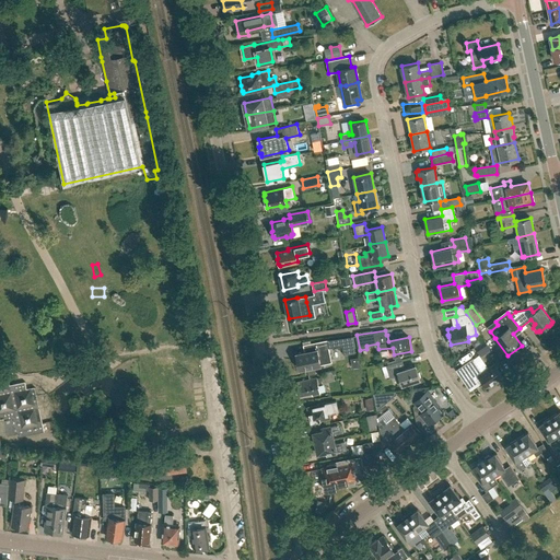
[(315,366),(331,362),(329,348),(334,348),(334,349),(342,347),(343,354),(356,352),(352,336),(327,340),(311,343),(313,350),(296,353),(300,369),(307,368),(308,375),(316,373),(315,366)]
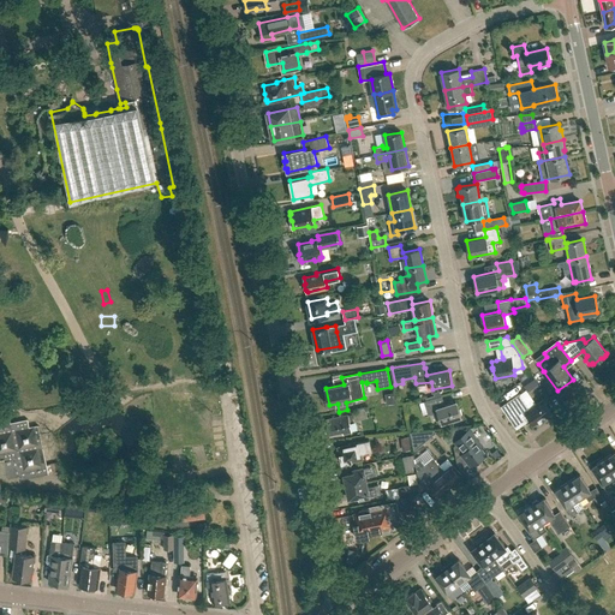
[(526,387),(537,380),(533,375),(523,382),(526,387)]
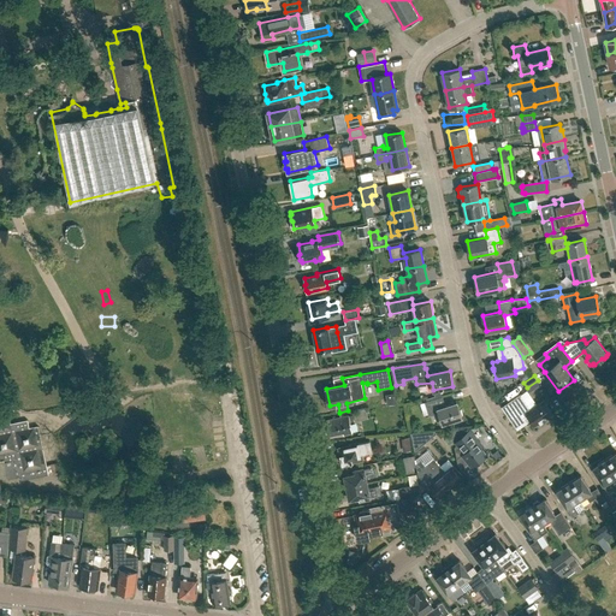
[(396,394),(388,395),(389,406),(397,403),(396,394)]
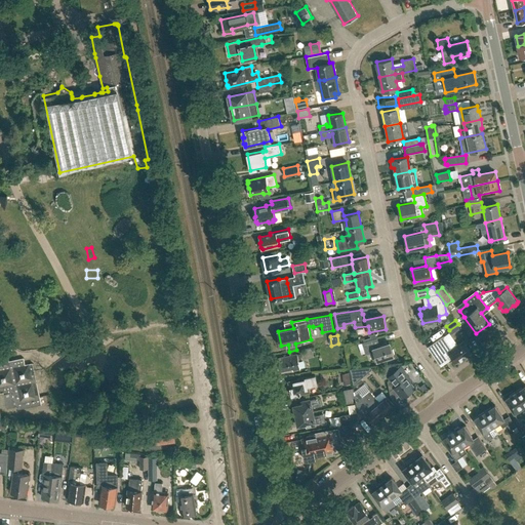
[(451,350),(442,336),(428,347),(441,366),(452,358),(456,362),(471,353),(463,341),(451,350)]
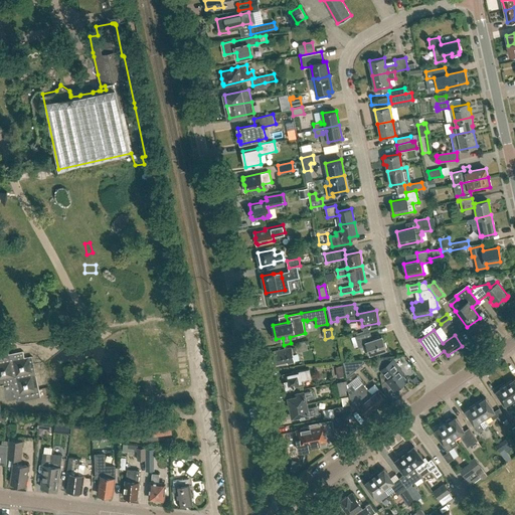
[(102,342),(106,344),(112,333),(109,331),(102,342)]
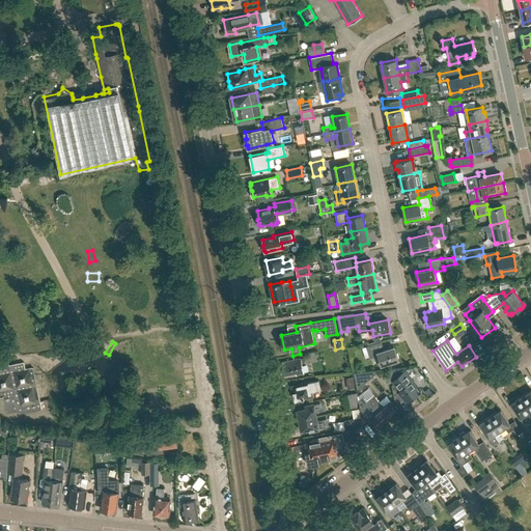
[(378,343),(366,347),(370,359),(379,356),(382,365),(390,362),(391,364),(397,362),(396,360),(398,360),(397,358),(398,358),(397,354),(396,354),(394,346),(384,351),(382,342),(378,343)]
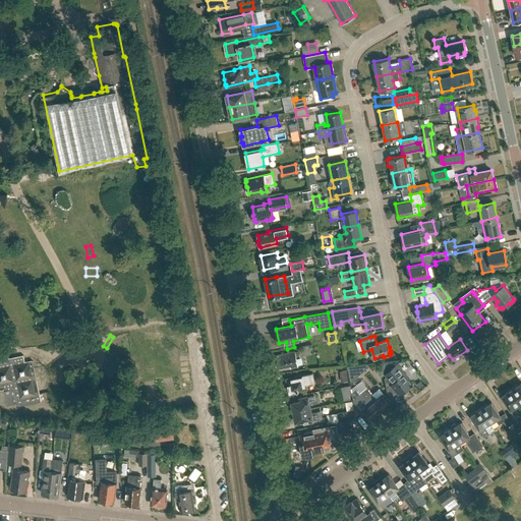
[(8,358),(6,347),(0,348),(0,417),(1,418),(0,411),(0,403),(6,402),(7,405),(16,402),(17,406),(41,401),(37,380),(33,360),(24,361),(23,355),(8,358)]
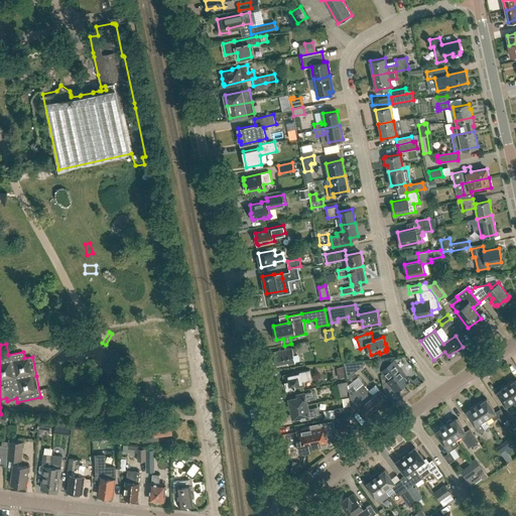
[(292,349),(292,348),(274,352),(276,359),(274,359),(275,363),(276,363),(277,365),(287,363),(288,364),(295,363),(293,354),(296,353),(295,348),(292,349)]
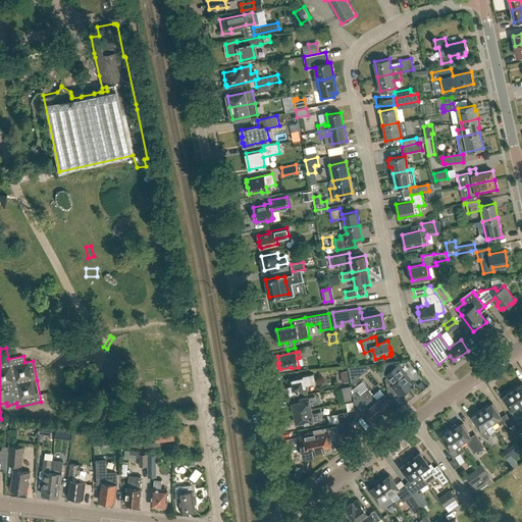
[(399,367),(385,378),(386,388),(387,393),(392,398),(398,393),(401,396),(412,385),(408,380),(409,379),(405,374),(399,367)]
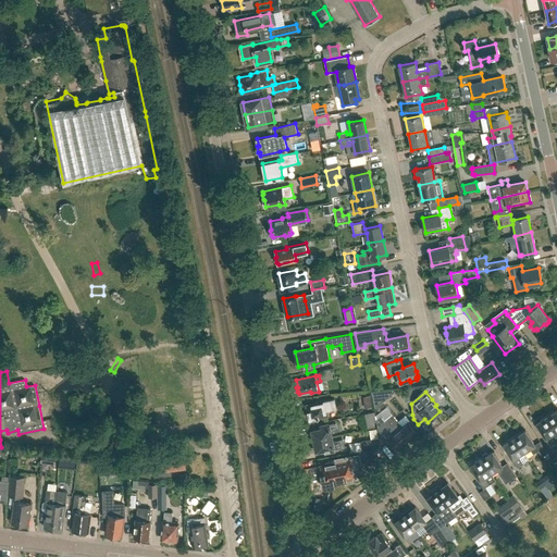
[(335,407),(334,398),(324,400),(324,399),(317,401),(318,403),(306,405),(309,419),(327,416),(325,409),(335,407)]
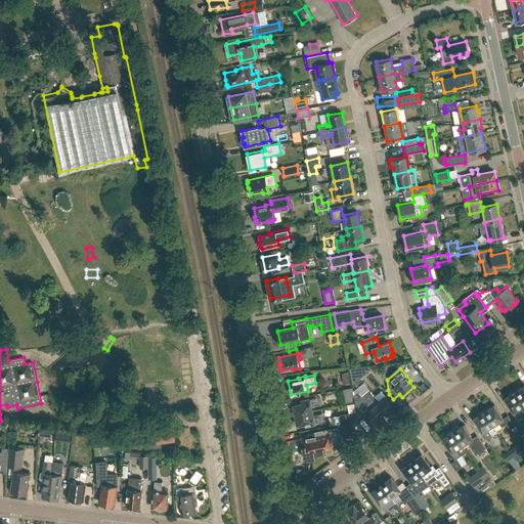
[(523,385),(515,391),(523,405),(523,385)]
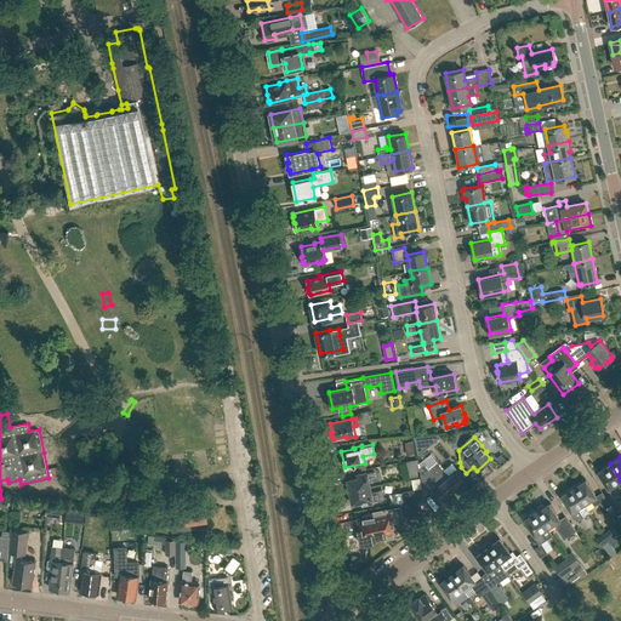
[(410,477),(417,476),(416,471),(419,469),(416,459),(406,461),(410,477)]
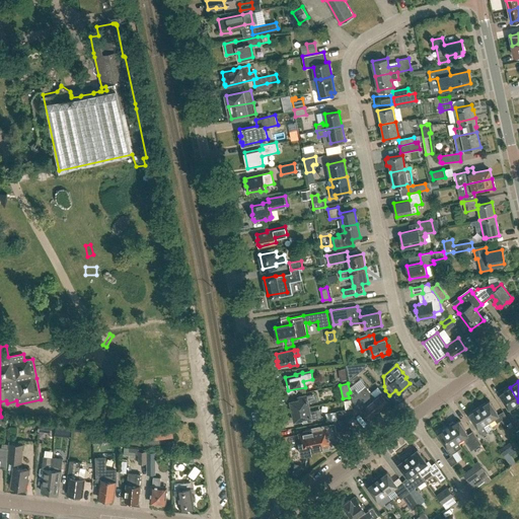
[(360,389),(358,391),(355,387),(351,391),(353,404),(354,405),(358,411),(362,408),(370,417),(382,405),(387,401),(388,400),(382,391),(380,392),(375,396),(374,396),(371,392),(370,392),(364,386),(360,389)]
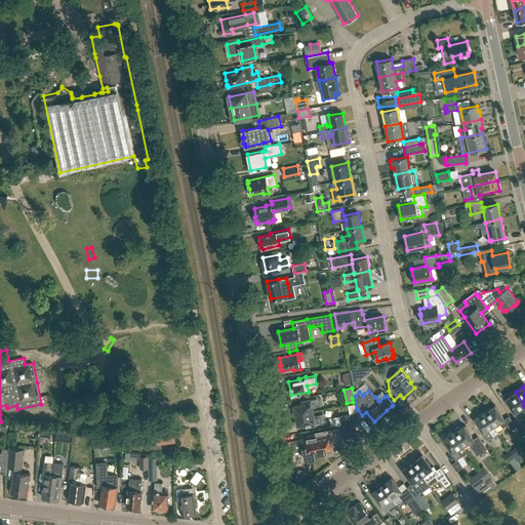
[(505,399),(514,413),(520,421),(524,418),(524,420),(524,419),(524,406),(516,392),(505,399)]
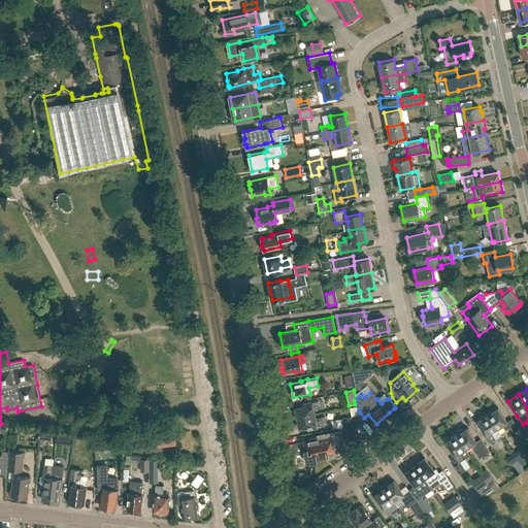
[(297,418),(315,414),(314,409),(323,407),(321,401),(319,401),(319,400),(311,401),(303,403),(304,406),(295,407),(297,418)]
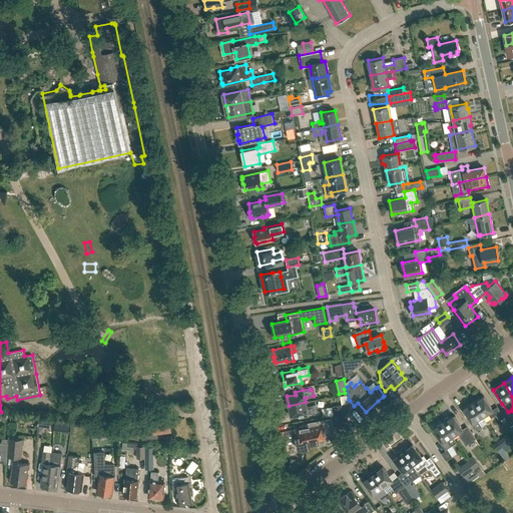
[(474,403),(483,418),(489,415),(488,413),(493,410),(484,396),(474,403)]
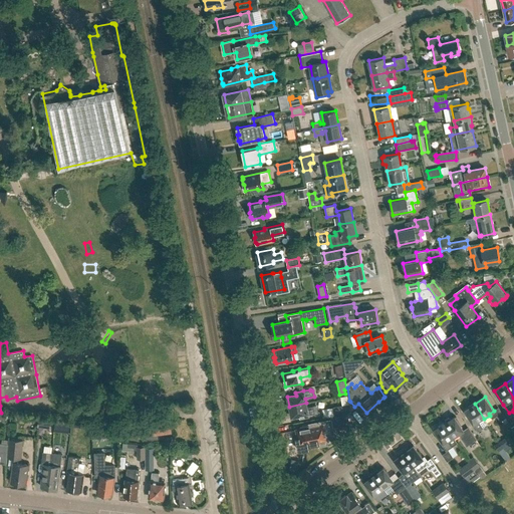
[(306,403),(289,407),(291,416),(300,415),(300,417),(308,416),(308,415),(315,414),(314,412),(317,412),(316,406),(307,408),(306,403)]
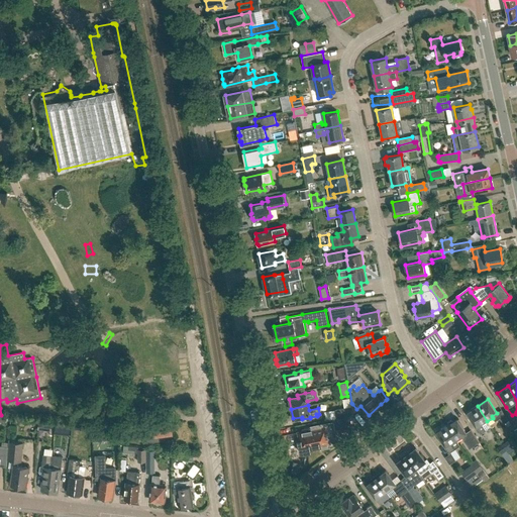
[(491,426),(487,421),(478,406),(467,412),(481,433),(491,426)]
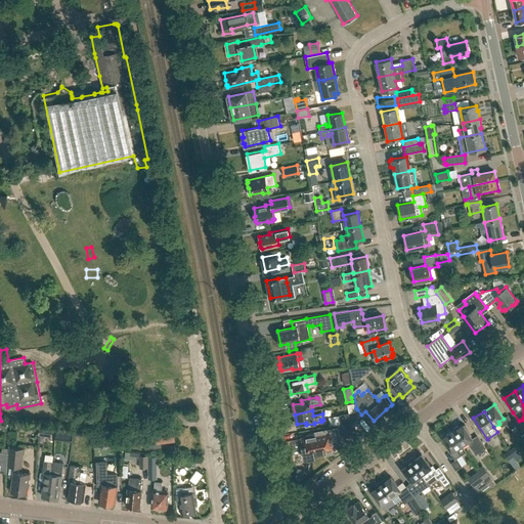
[(341,424),(357,421),(355,412),(339,416),(341,424)]
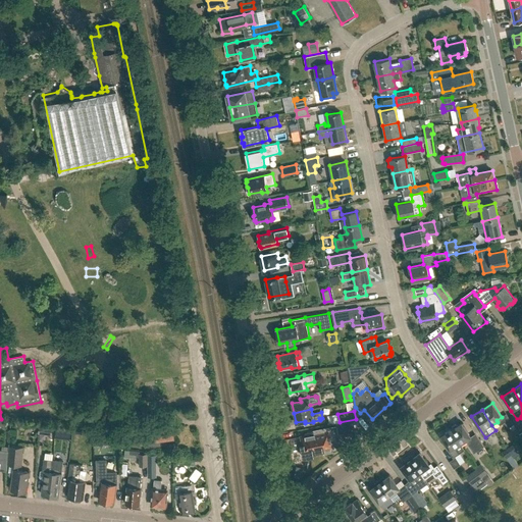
[(139,429),(146,428),(145,423),(145,417),(138,418),(138,424),(139,429)]
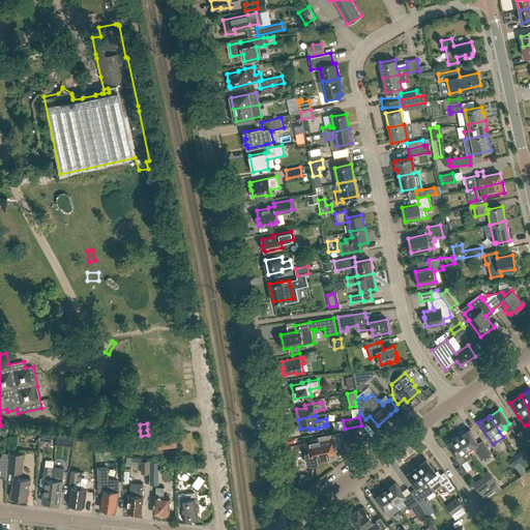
[(163,434),(160,425),(156,427),(157,435),(158,434),(159,442),(150,444),(151,454),(170,451),(169,444),(177,443),(175,432),(163,434)]
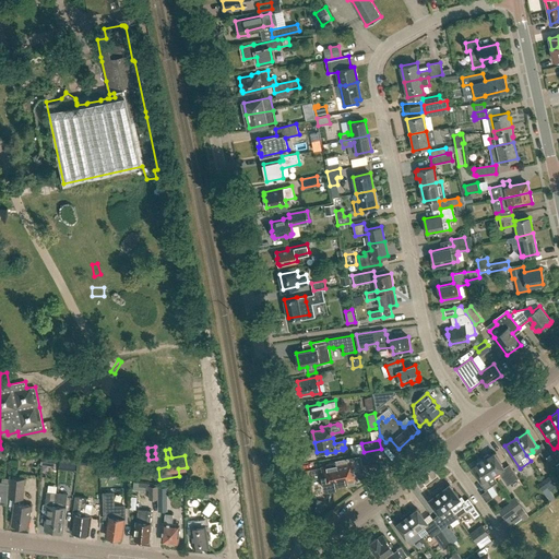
[(379,451),(365,453),(367,465),(381,462),(379,451)]
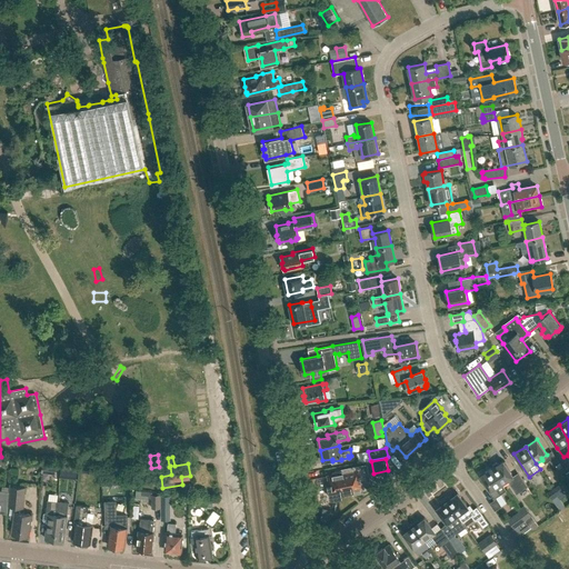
[(502,485),(508,481),(516,493),(527,487),(518,472),(512,476),(502,460),(491,468),(502,485)]
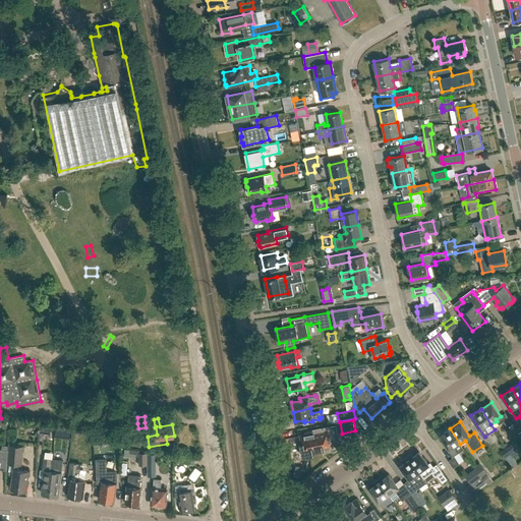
[(52,435),(53,426),(39,424),(38,432),(52,435)]
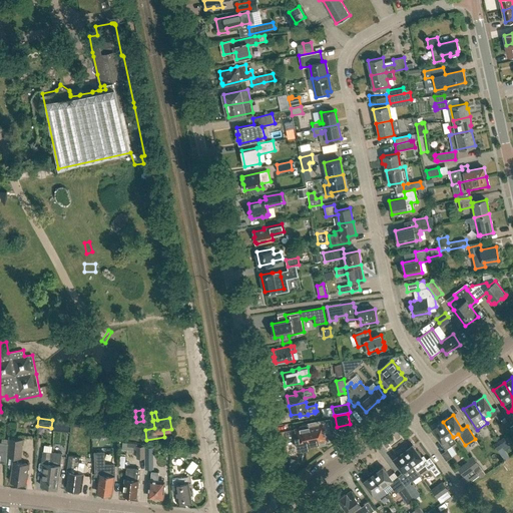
[(318,445),(327,443),(326,439),(334,438),(331,419),(300,425),(301,428),(296,429),(297,437),(296,438),(298,448),(300,450),(309,448),(309,447),(318,445)]
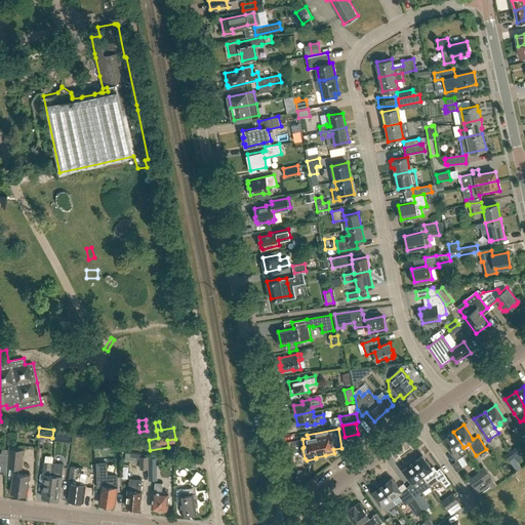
[(467,451),(463,447),(453,432),(443,438),(452,452),(451,453),(456,461),(452,465),(456,471),(462,467),(456,458),(461,455),(467,451)]
